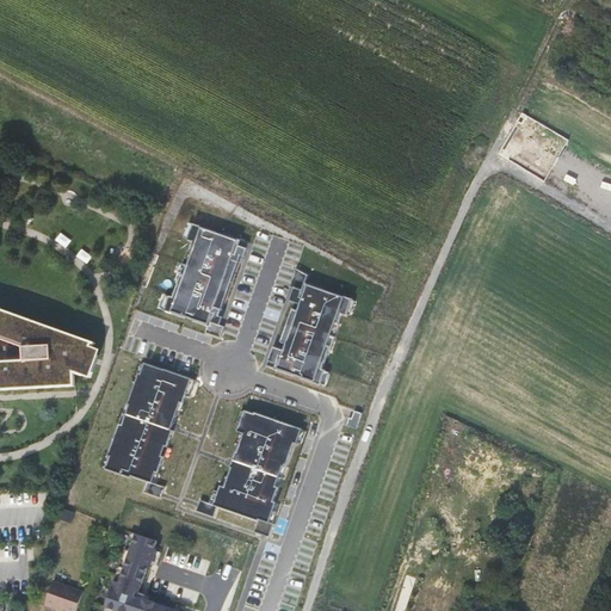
[(207,331),(217,334),(247,244),(211,232),(189,223),(185,238),(186,239),(192,241),(184,264),(178,261),(174,272),(177,272),(174,282),(177,283),(173,297),(164,295),(159,309),(208,326),(207,331)]
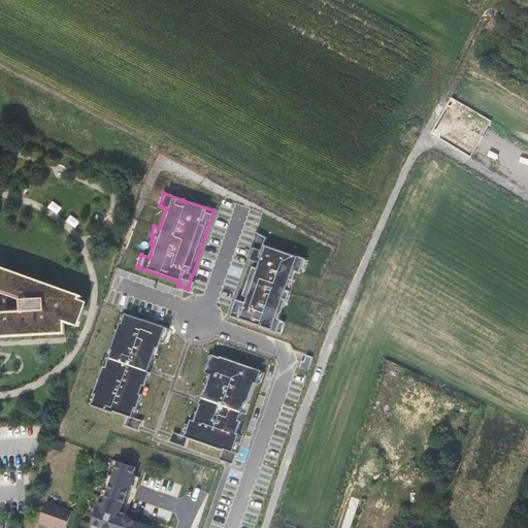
[(266,238),(257,232),(251,248),(255,249),(262,252),(260,257),(262,258),(258,268),(248,297),(249,297),(244,307),(242,307),(240,314),(233,311),(231,316),(239,319),(255,325),(256,324),(262,326),(262,327),(278,333),(283,320),(281,320),(287,299),(285,299),(291,278),(293,279),(296,271),(300,272),(305,259),(286,252),(286,253),(281,251),(281,250),(264,244),(266,238)]
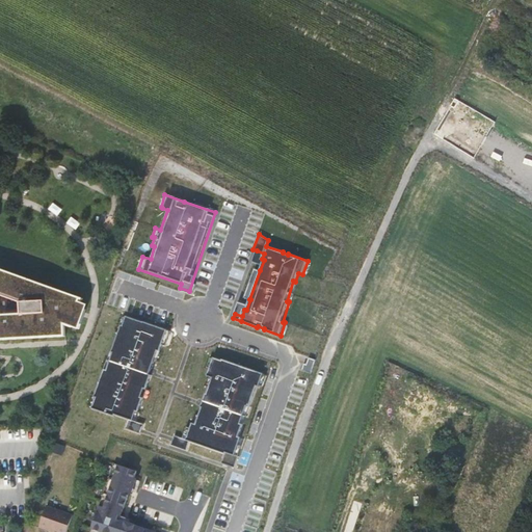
[(260,270),(264,260),(262,259),(264,254),(257,250),(253,262),(258,263),(244,300),(240,299),(235,314),(242,316),(244,310),(246,310),(250,299),(249,299),(260,270)]
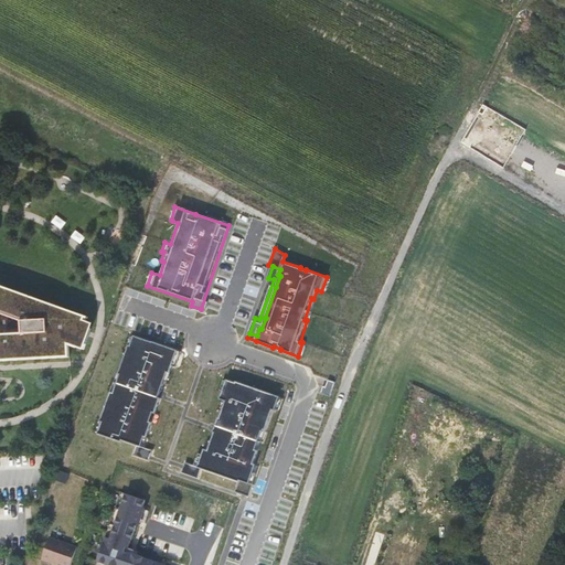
[(0,361),(71,358),(70,345),(76,347),(87,317),(0,285),(0,361)]
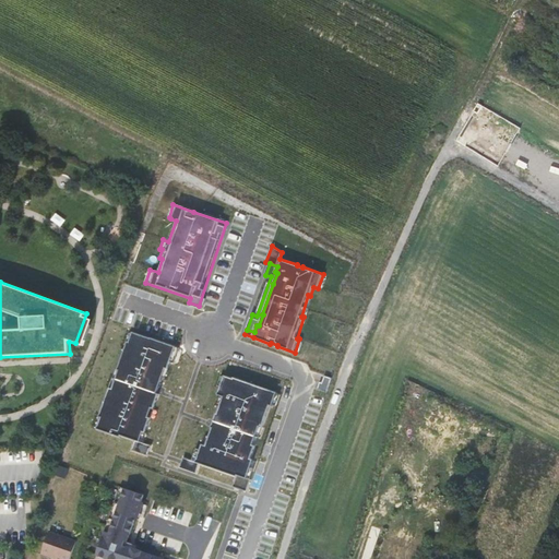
[(113,391),(110,390),(99,419),(102,420),(97,431),(120,440),(121,438),(134,442),(131,452),(149,459),(153,445),(142,441),(145,431),(146,432),(152,418),(151,417),(154,408),(155,408),(159,394),(158,393),(165,371),(167,371),(169,365),(173,366),(178,351),(150,341),(150,342),(131,335),(126,353),(125,352),(117,372),(119,372),(113,391)]
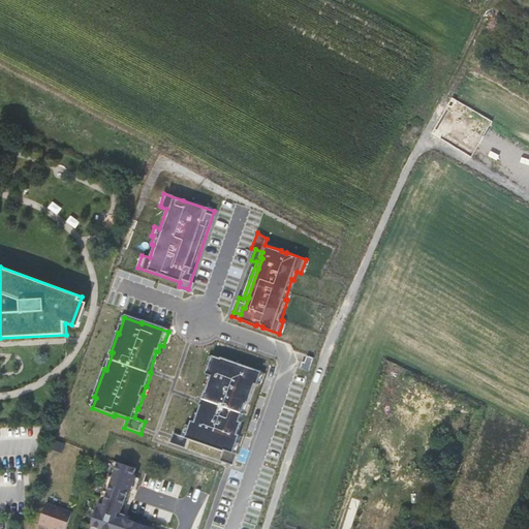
[(222,461),(236,466),(240,455),(237,453),(242,435),(240,435),(244,423),(242,422),(248,404),(250,405),(258,384),(260,385),(265,372),(223,358),(223,359),(214,355),(208,374),(213,376),(208,392),(207,392),(203,405),(204,405),(198,423),(193,421),(188,438),(176,434),(172,444),(188,449),(191,440),(225,452),(222,461)]
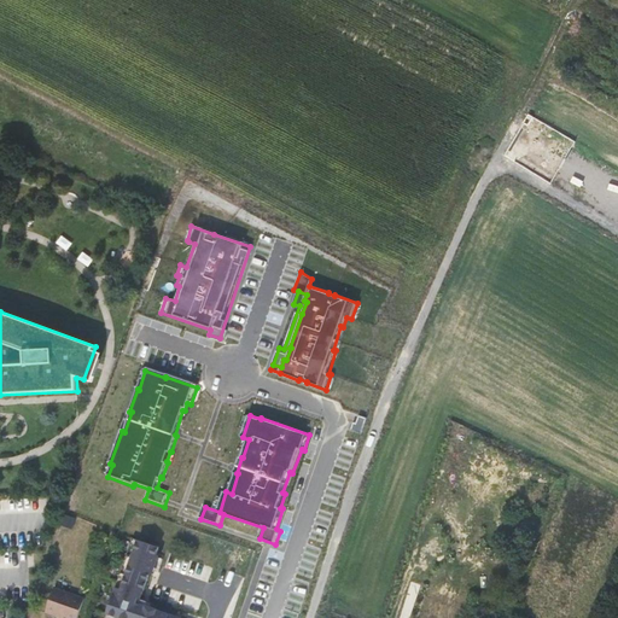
[(60,525),(73,530),(77,519),(65,514),(60,525)]
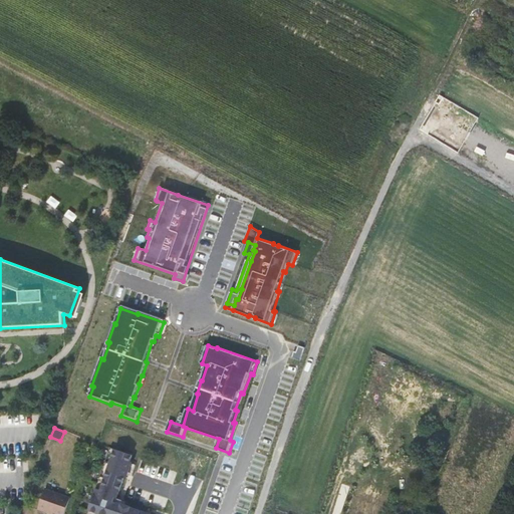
[(150,513),(120,504),(120,503),(113,501),(113,502),(109,500),(113,490),(120,492),(126,473),(127,474),(130,466),(129,466),(133,455),(110,448),(88,513),(150,513)]
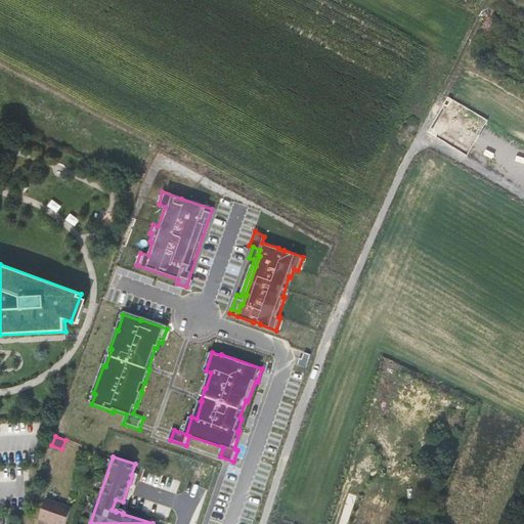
[(64,523),(71,509),(44,499),(37,520),(46,523),(46,521),(52,523),(53,523),(64,523)]
